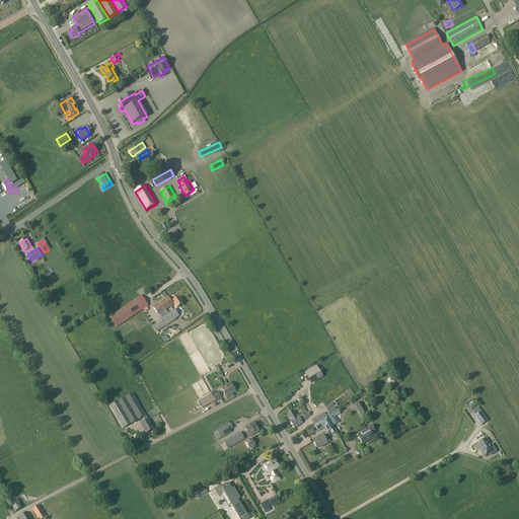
[(117,327),(148,306),(141,295),(109,317),(117,327)]
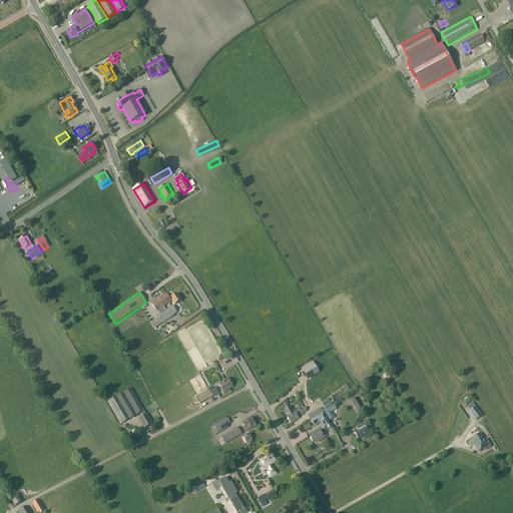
[(166,300),(168,303),(172,301),(174,305),(181,300),(179,297),(178,298),(175,294),(171,297),(170,297),(168,298),(166,294),(163,296),(166,300)]
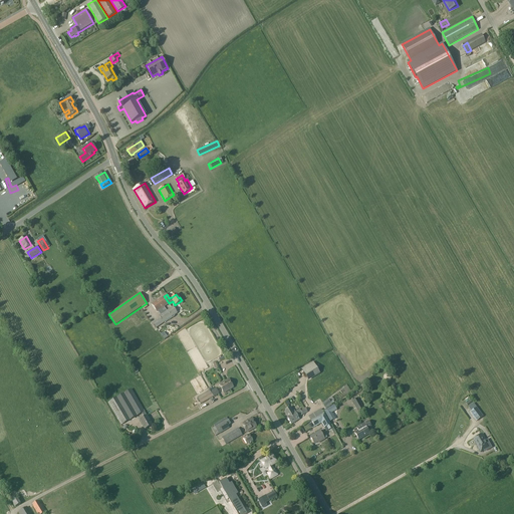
[(157,311),(169,303),(167,300),(164,296),(152,304),(157,311)]
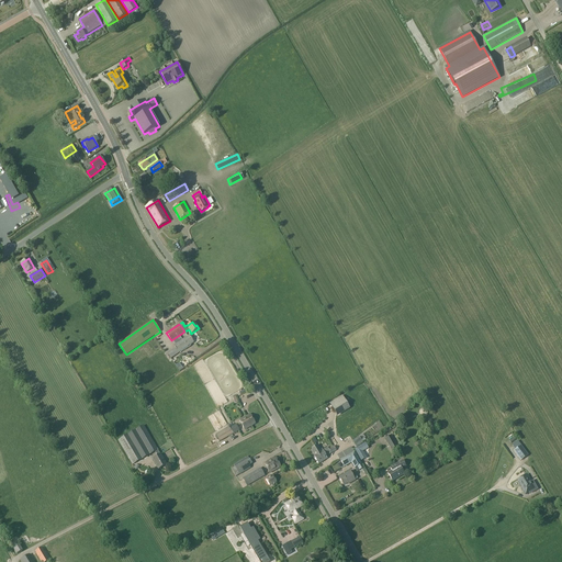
[(177,348),(180,352),(194,343),(189,335),(175,345),(177,348)]
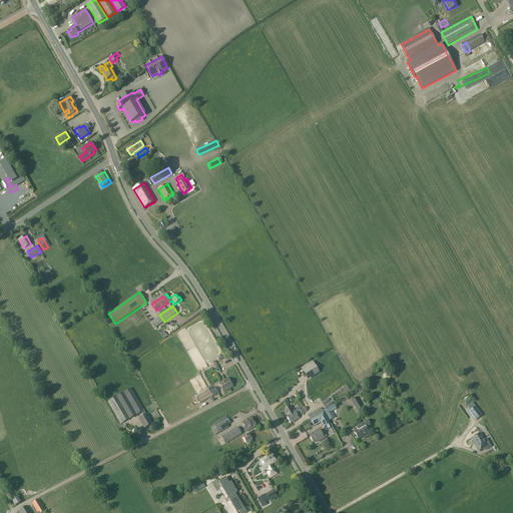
[(156,328),(164,322),(161,318),(159,320),(158,319),(152,323),(156,328)]
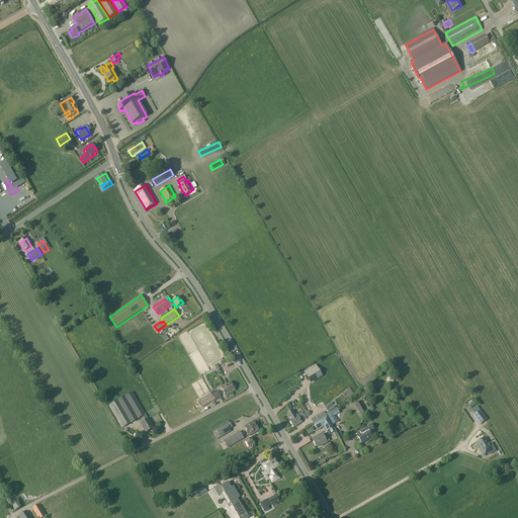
[(172,334),(176,332),(171,326),(169,324),(167,326),(172,334)]
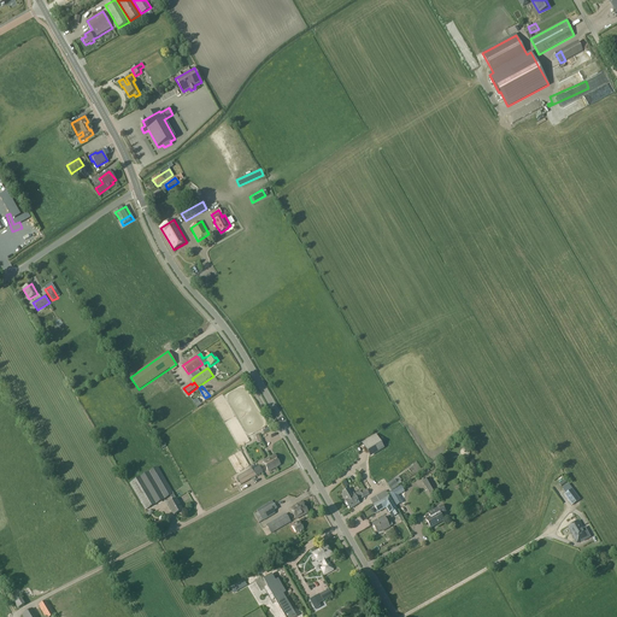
[(362,442),(370,454),(381,447),(374,435),(370,438),(362,442)]
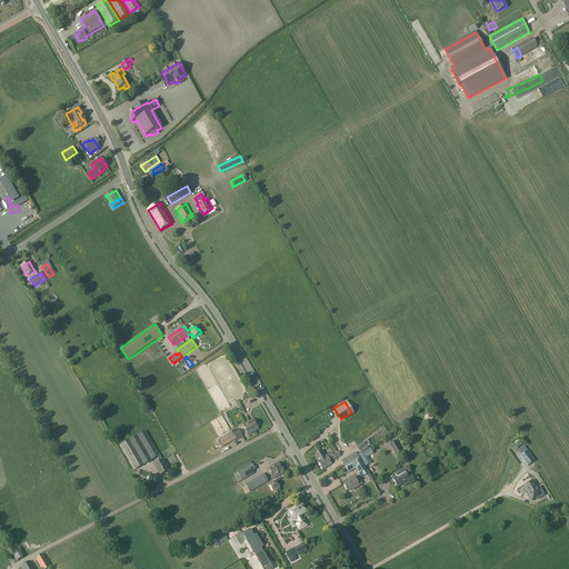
[(253,419),(242,426),(248,435),(259,429),(258,427),(257,425),(256,425),(253,419)]
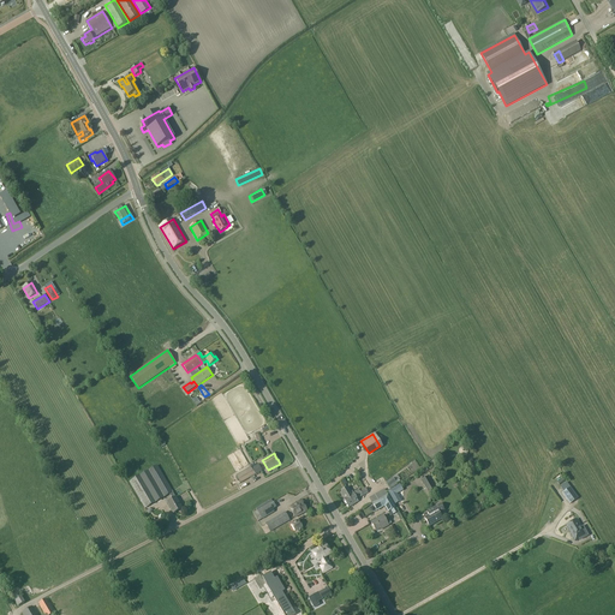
[(145,508),(173,493),(157,465),(129,482),(145,508)]
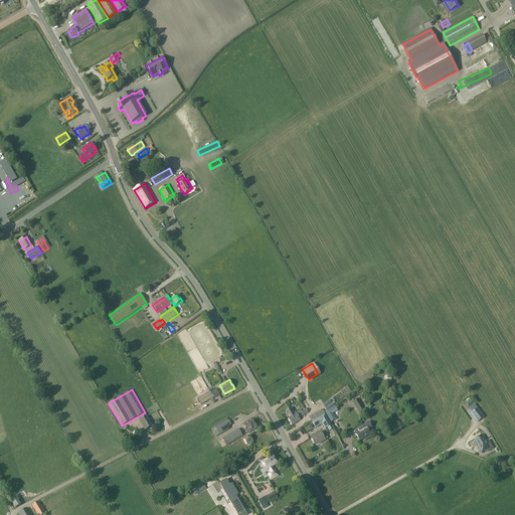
[(201,404),(219,394),(216,389),(210,393),(209,391),(197,398),(199,399),(201,404)]
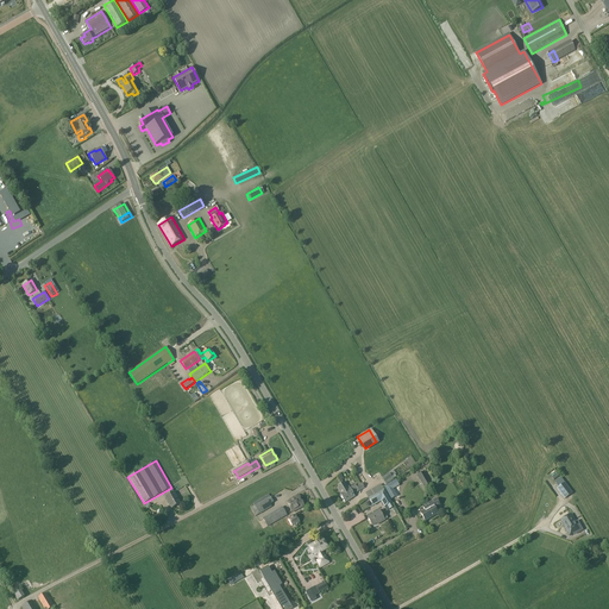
[(362,483),(370,477),(366,472),(359,478),(362,483)]
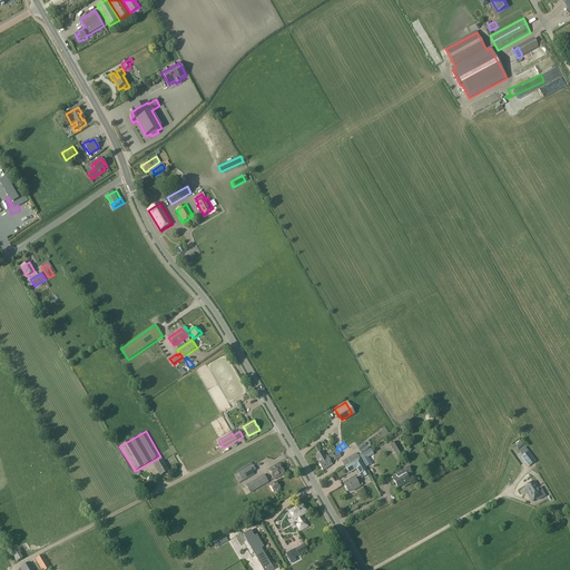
[(403,453),(396,442),(390,445),(396,457),(403,453)]
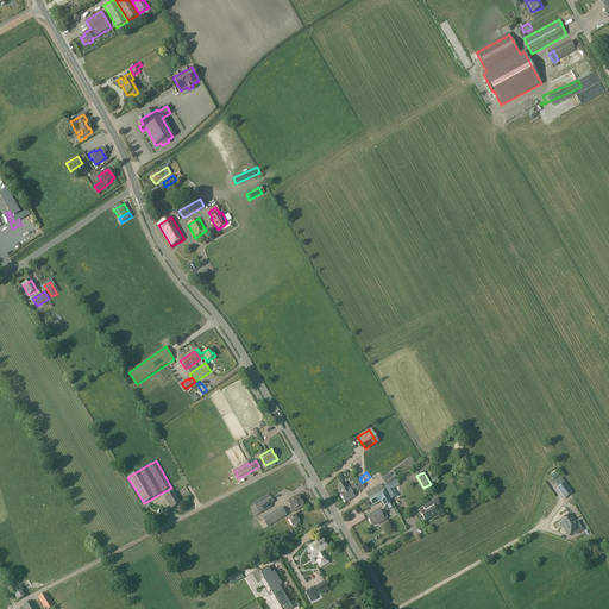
[(387,484),(394,479),(389,473),(382,478),(387,484)]
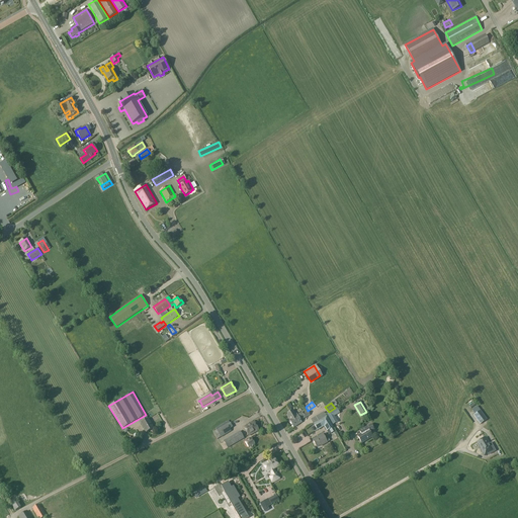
[(337,422),(334,416),(339,413),(337,409),(327,414),(333,424),(337,422)]
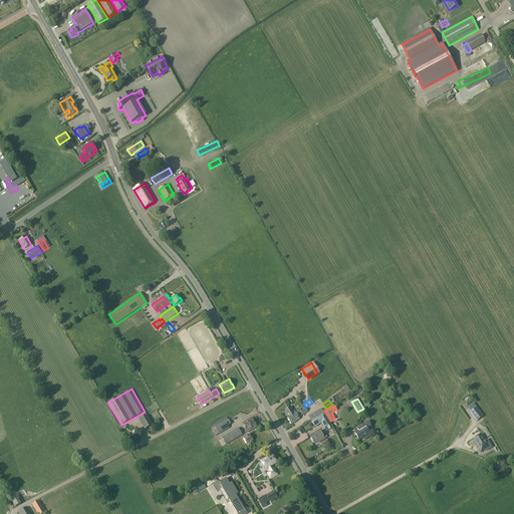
[(294,412),(294,413),(291,407),(284,412),(287,417),(291,424),(299,420),(298,418),(303,415),(307,412),(305,408),(300,410),(300,409),(294,412)]
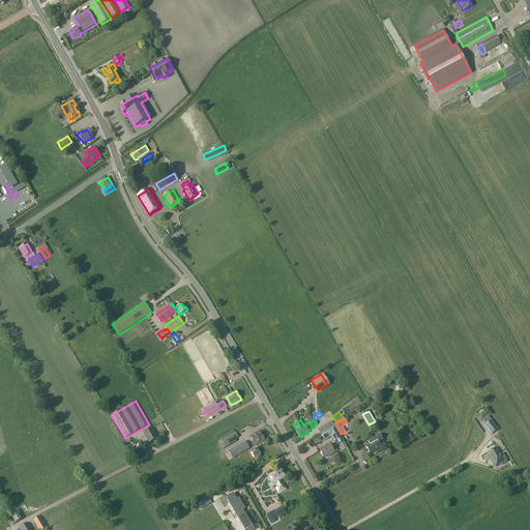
[(491,435),(498,429),(492,420),(484,425),(491,435)]
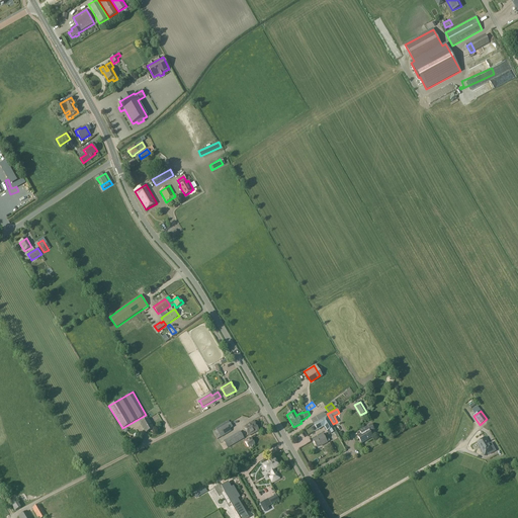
[(154,428),(149,419),(148,419),(146,416),(144,417),(146,421),(141,423),(146,432),(154,428)]
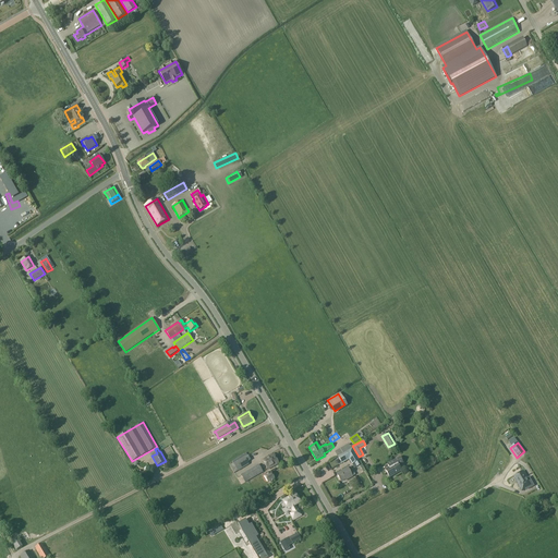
[(352,449),(338,457),(341,464),(349,460),(352,464),(354,463),(356,466),(361,464),(352,449)]
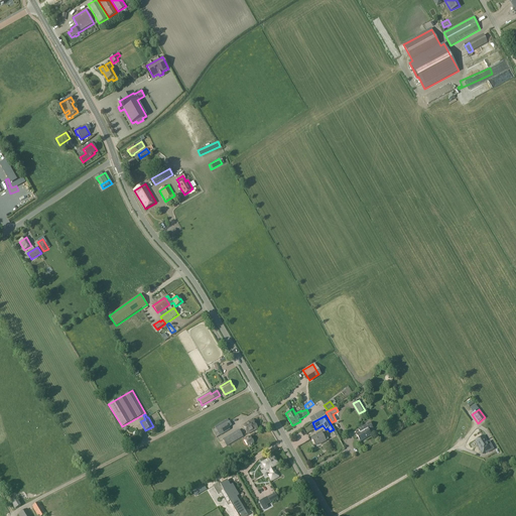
[(258,428),(253,420),(243,425),(248,434),(258,428)]
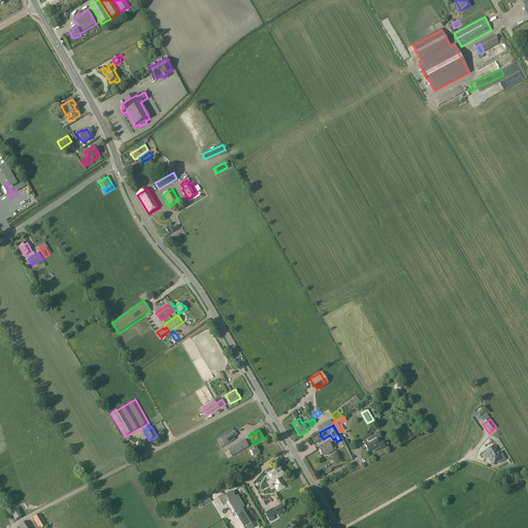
[(231,432),(221,438),(225,446),(235,439),(234,437),(231,432)]
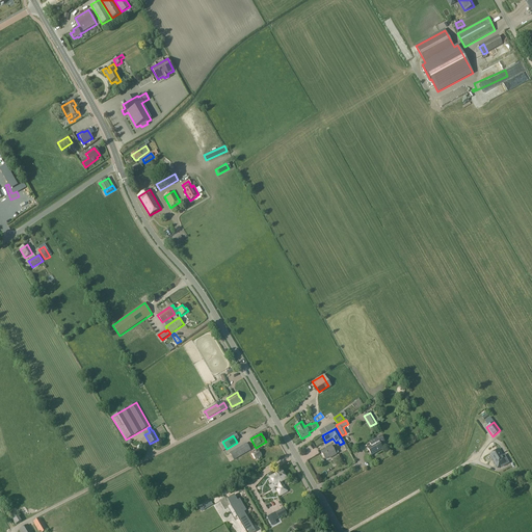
[(371,446),(367,448),(371,455),(382,449),(380,445),(384,442),(381,436),(369,443),(371,446)]
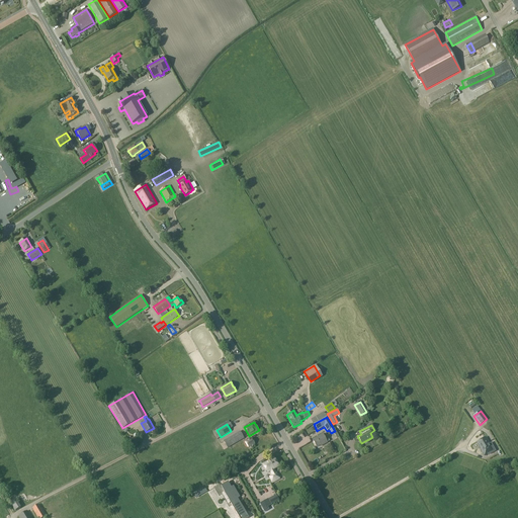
[(244,438),(240,432),(224,441),(228,447),(244,438)]
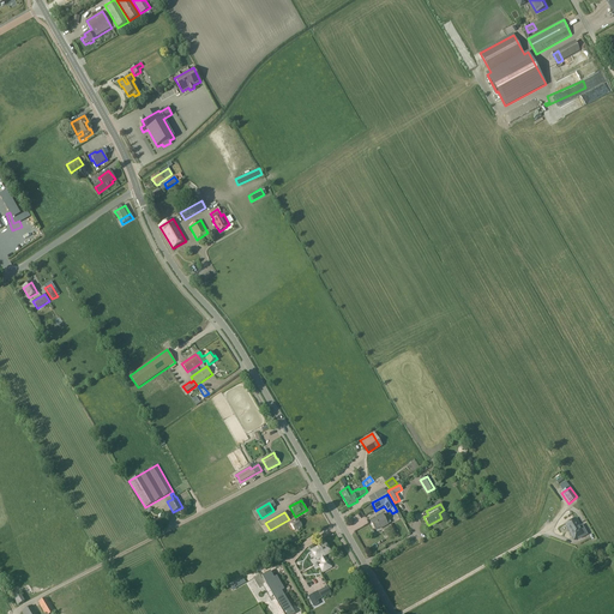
[(387,524),(391,523),(385,513),(383,516),(371,522),(375,530),(380,528),(380,529),(387,524)]
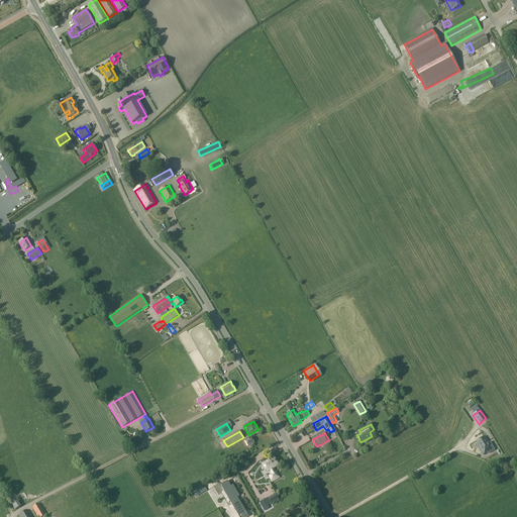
[(245,440),(248,446),(253,443),(250,437),(245,440)]
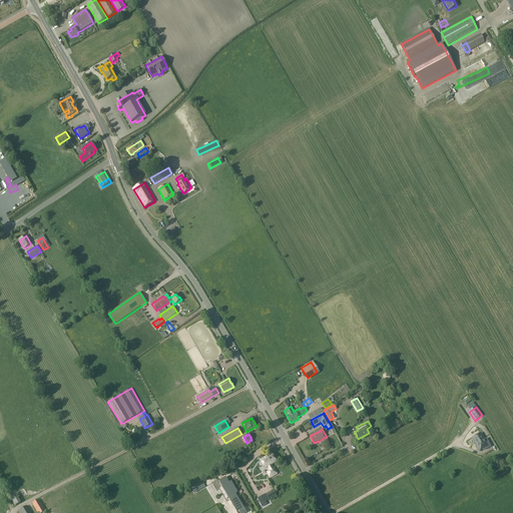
[(483,450),(484,451),(491,447),(486,439),(484,440),(481,434),(472,439),(480,452),(483,450)]
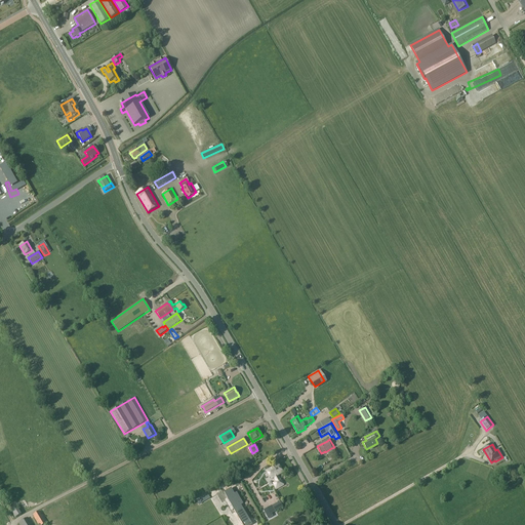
[(276,482),(274,483),(277,489),(283,485),(278,476),(282,473),(278,465),(267,471),(271,479),(274,478),(276,482)]
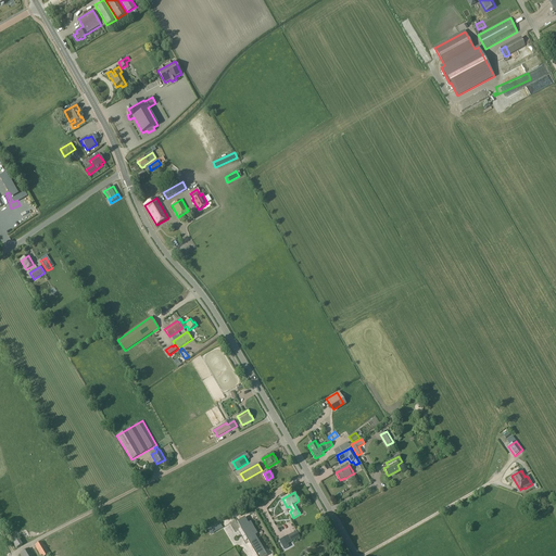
[(266,555),(267,555),(255,535),(257,534),(251,522),(249,523),(244,517),(237,521),(241,528),(244,527),(251,538),(248,540),(256,555),(266,555)]
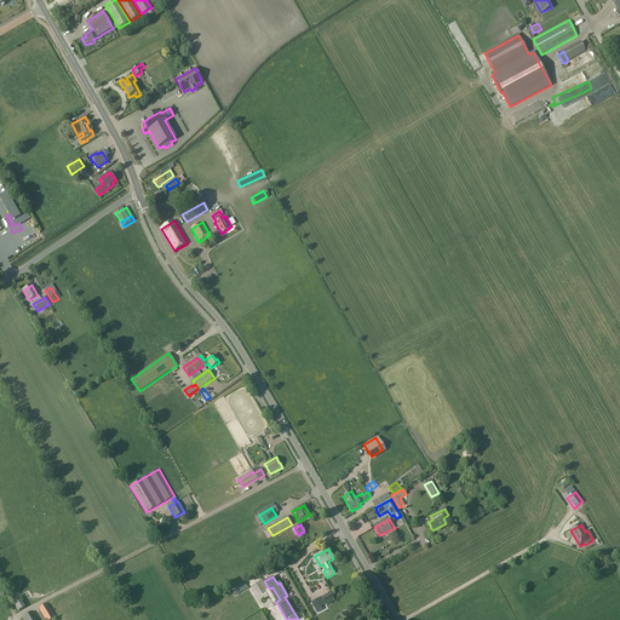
[(331,592),(321,597),(325,603),(334,598),(331,592)]
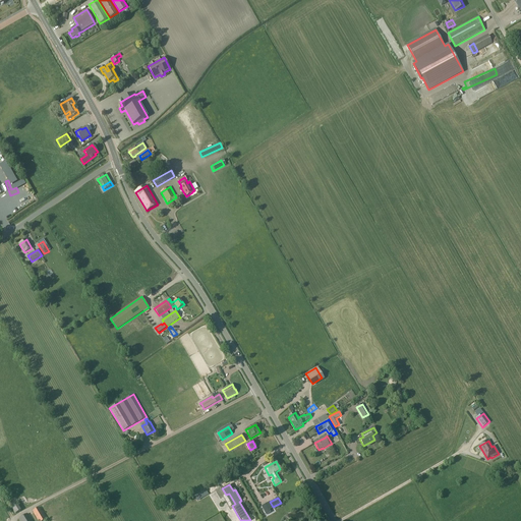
[(268,510),(273,507),(270,502),(261,507),(266,517),(270,515),(268,510)]
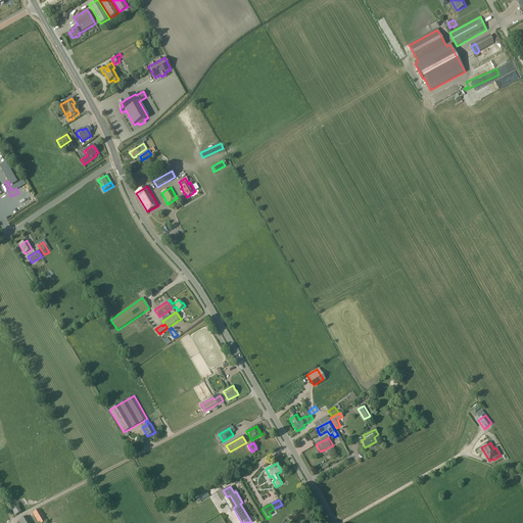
[(15,516),(21,513),(17,506),(11,509),(15,516)]
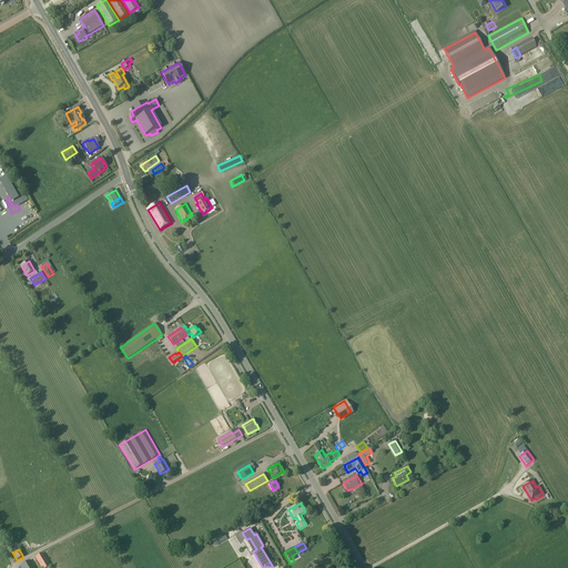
[(36,557),(41,567),(47,567),(50,566),(43,554),(36,557)]
